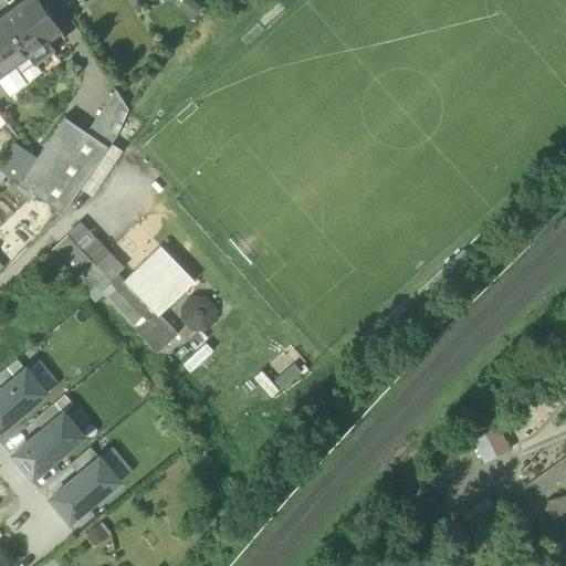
[(38,0),(24,0),(1,18),(34,63),(35,63),(54,49),(48,41),(61,31),(38,0)]
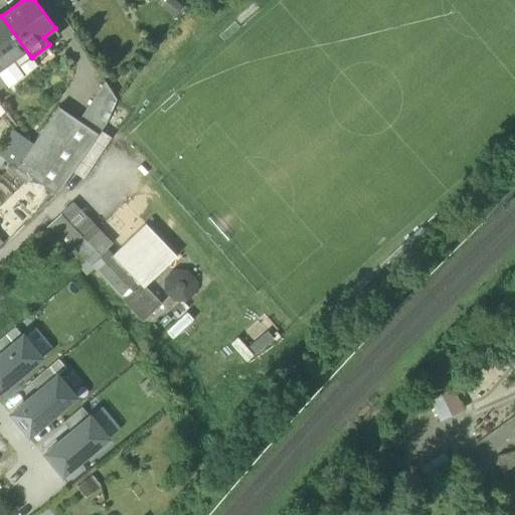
[(185,7),(175,0),(168,0),(162,9),(175,19),(185,7)]
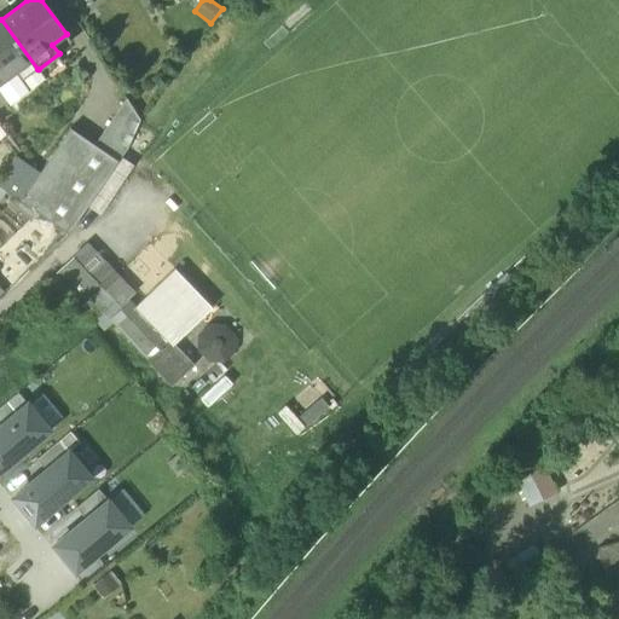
[(0,82),(16,70),(23,80),(38,69),(1,19),(0,19),(0,82)]
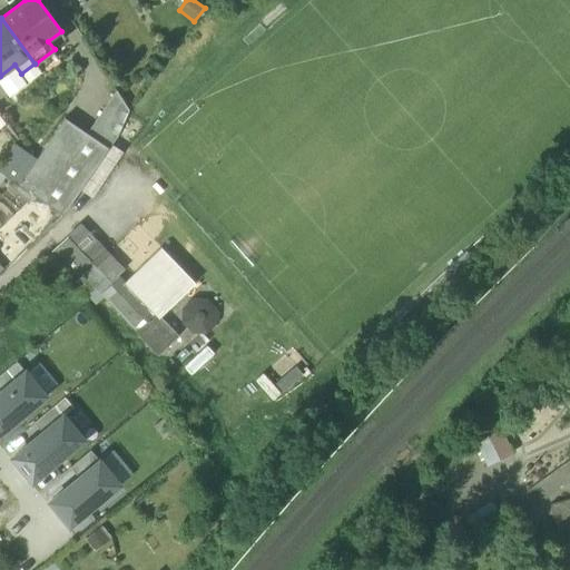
[(21,74),(28,84),(42,74),(36,64),(35,64),(21,74)]
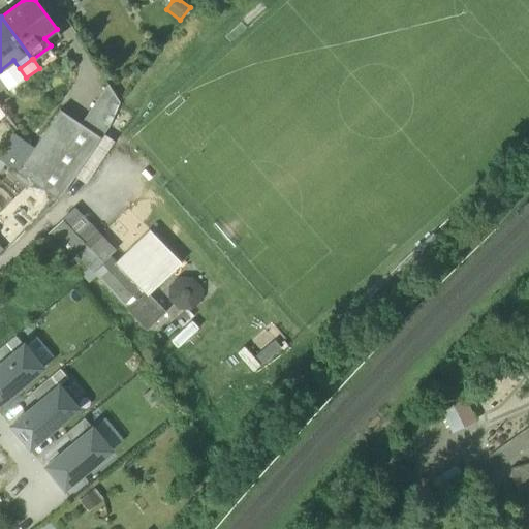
[(26,78),(20,68),(13,60),(0,70),(0,75),(8,87),(7,87),(9,90),(26,78)]
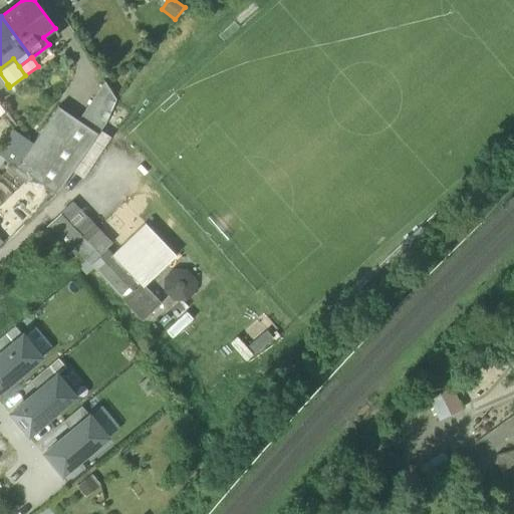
[(78,120),(98,134),(106,123),(116,100),(105,82),(78,120)]
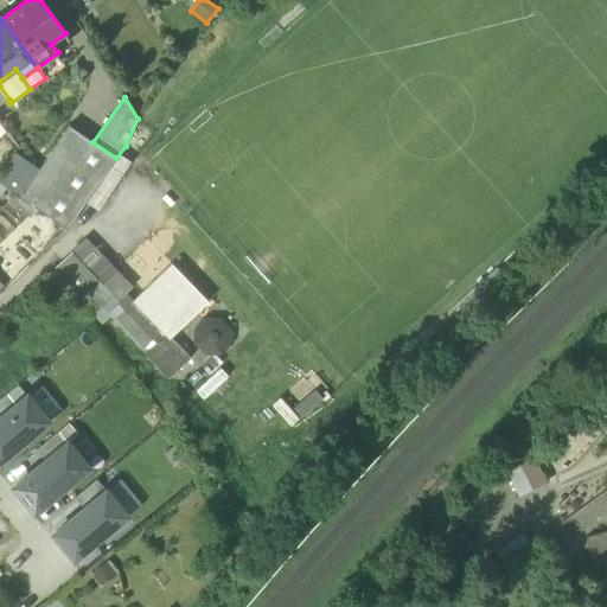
[(36,208),(68,230),(116,158),(93,142),(69,126),(39,170),(20,197),(23,199),(36,208)]
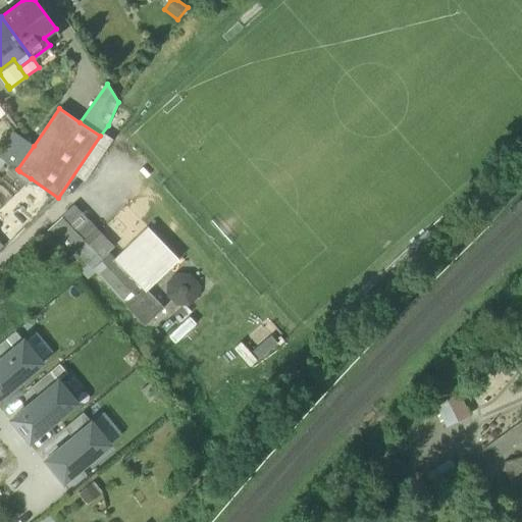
[(0,157),(17,169),(34,146),(13,132),(0,151),(0,157)]
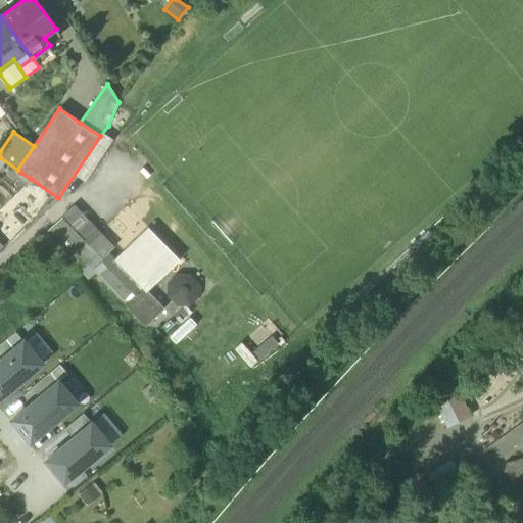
[(103,134),(75,175),(85,182),(113,141),(103,134)]
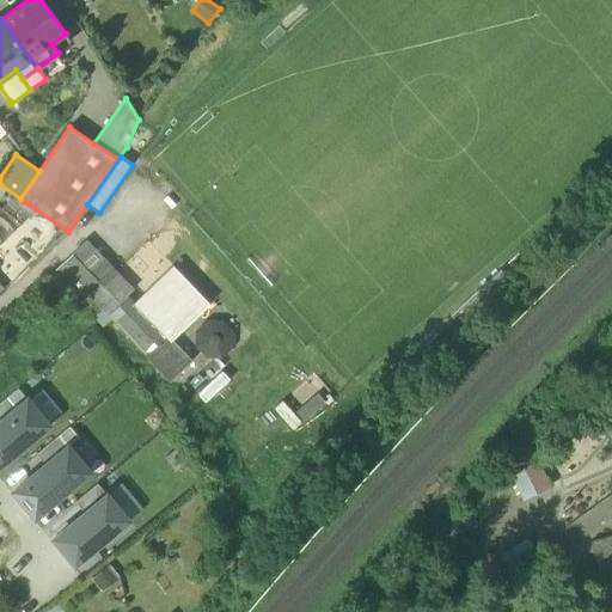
[(23,201),(18,208),(31,216),(36,209),(23,201)]
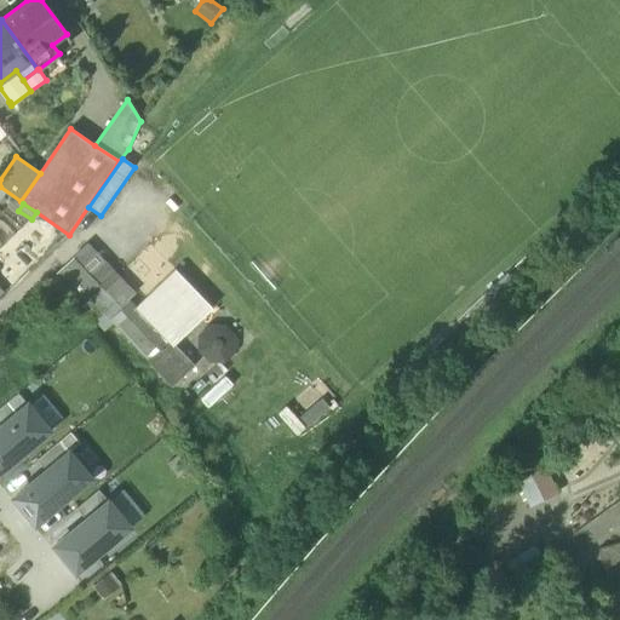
[(89,242),(74,257),(116,302),(124,308),(130,303),(138,293),(89,242)]
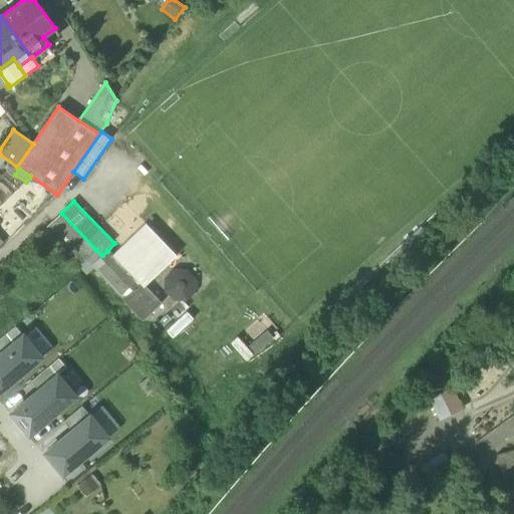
[(82,263),(96,250),(61,213),(47,227),(82,263)]
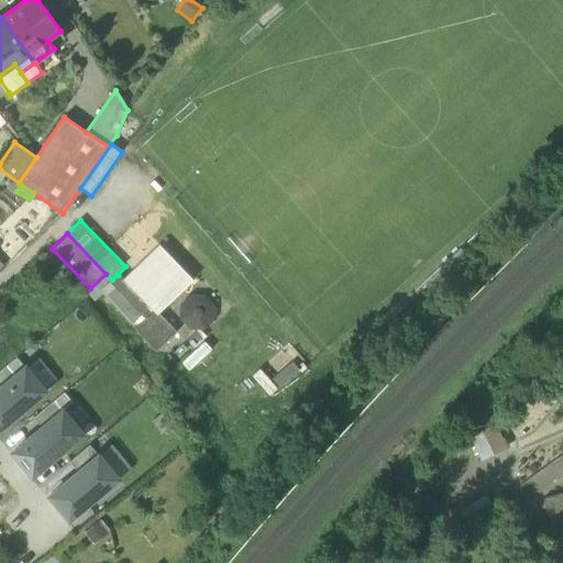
[(159,243),(123,280),(150,308),(157,316),(159,313),(195,279),(159,243)]
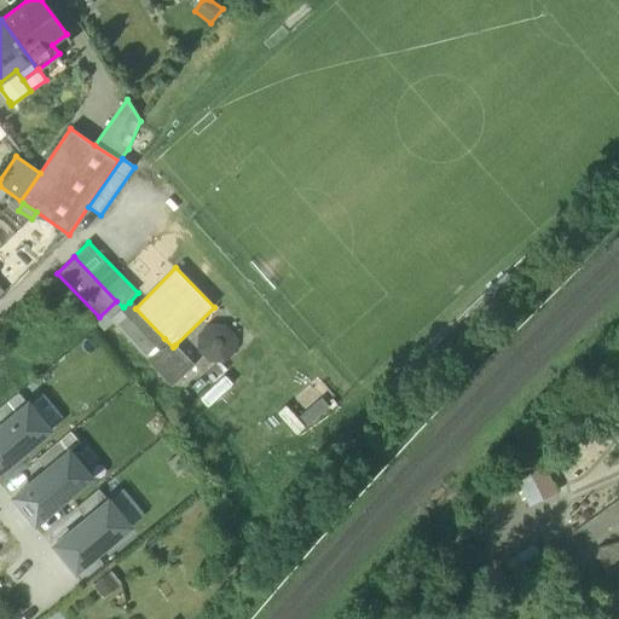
[(113,324),(110,320),(123,307),(116,301),(99,317),(94,322),(105,333),(113,324)]
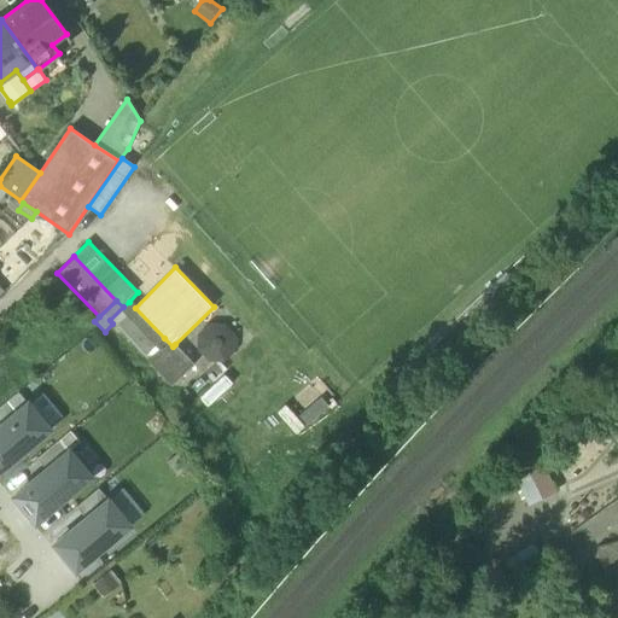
[(145,356),(164,338),(135,308),(129,302),(123,307),(110,320),(112,324),(145,356)]
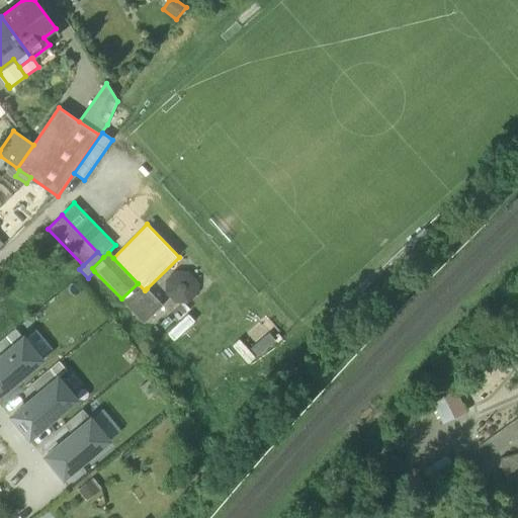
[(189,271),(175,271),(166,280),(166,294),(175,304),(189,304),(198,294),(197,281),(189,271)]
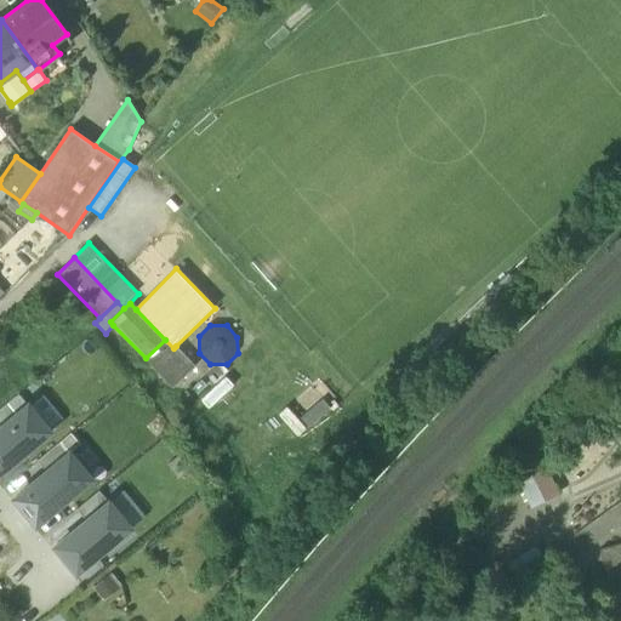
[(197,366),(176,346),(174,348),(165,340),(146,358),(174,388),(197,366)]
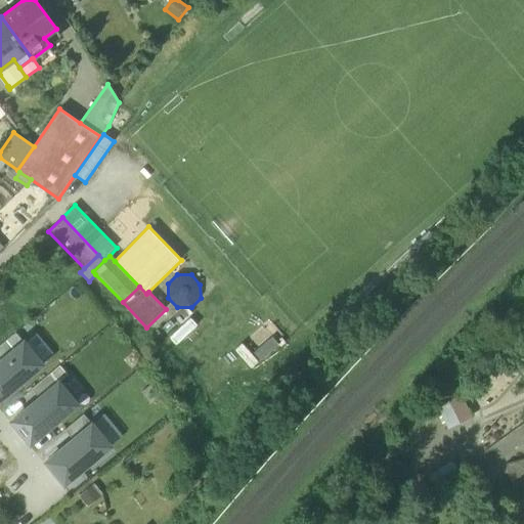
[(199,324),(190,317),(170,338),(177,345),(199,324)]
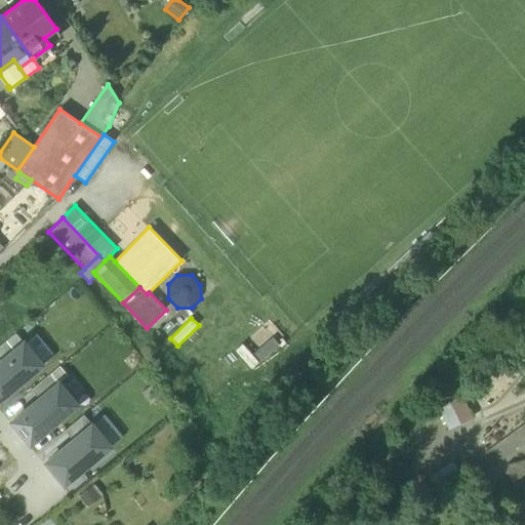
[(0,347),(0,363),(25,344),(16,333),(0,347)]
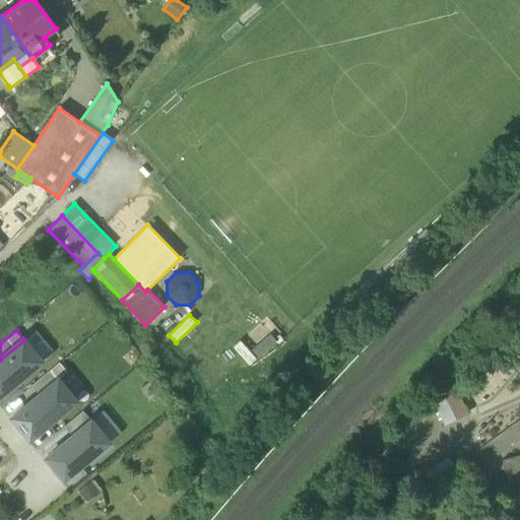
[(270,333),(252,350),(259,358),(277,341),(270,333)]
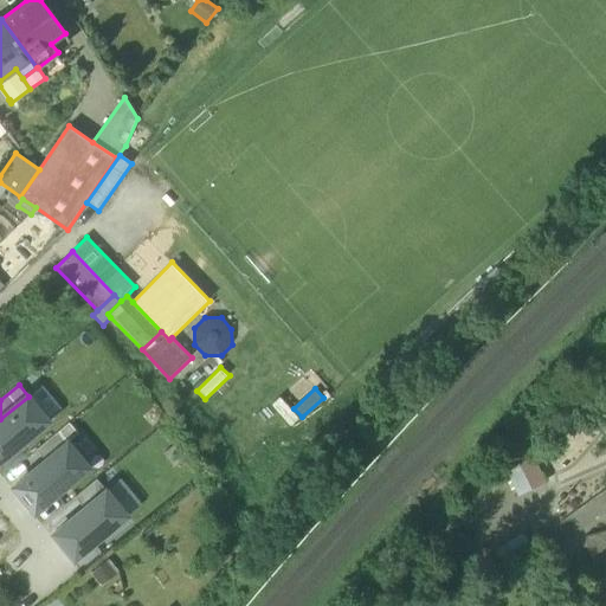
[(0,419),(0,462),(49,421),(28,397),(0,419)]
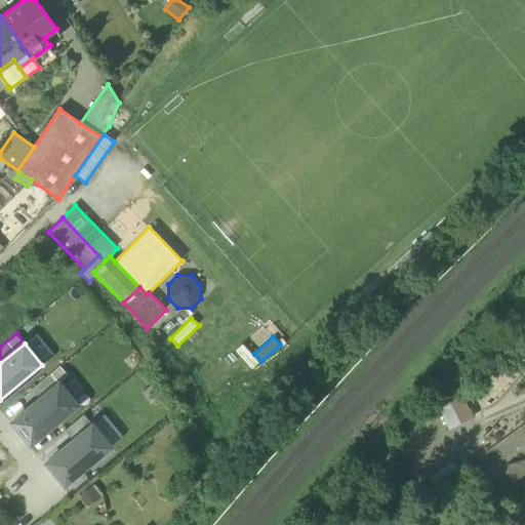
[(259,362),(243,344),(235,351),(251,369),(259,362)]
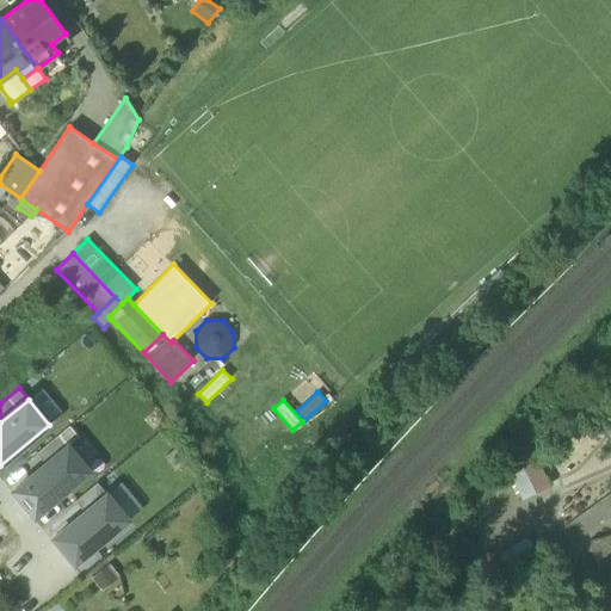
[(37,454),(47,466),(68,446),(79,437),(71,426),(37,454)]
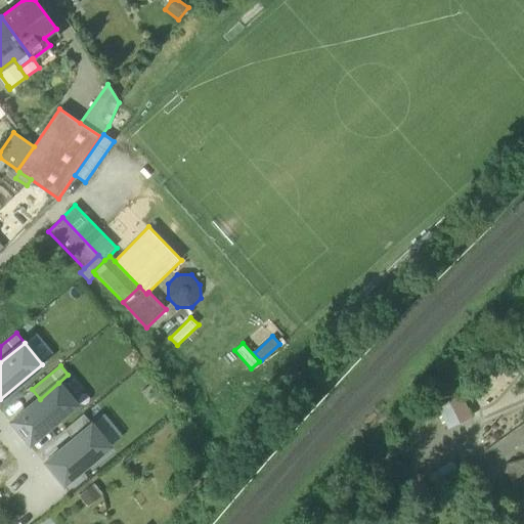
[(40,399),(12,422),(31,443),(77,404),(58,383),(40,399)]
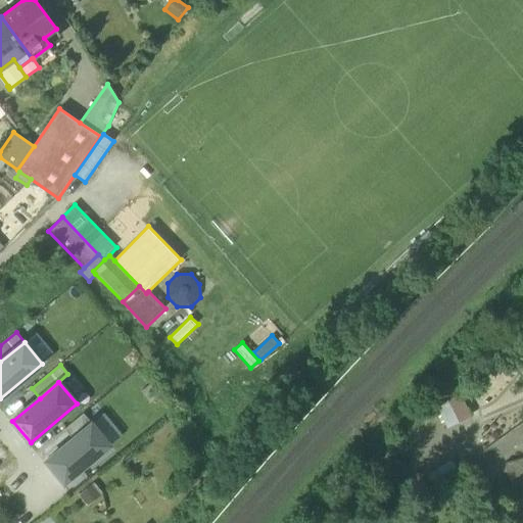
[(161,394),(152,382),(140,391),(150,403),(161,394)]
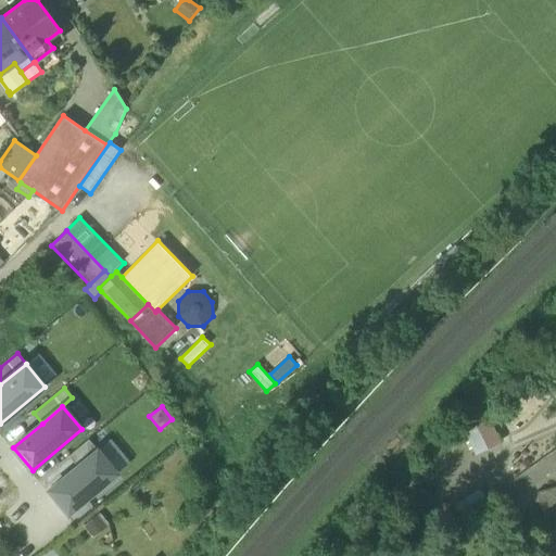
[(465,432),(476,455),(501,442),(491,420),(465,432)]
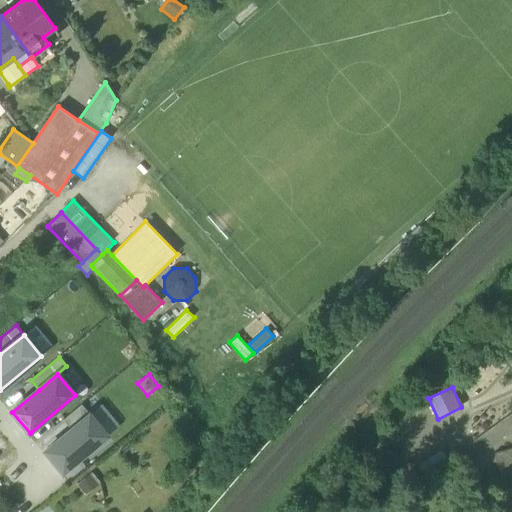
[(90,415),(108,436),(120,426),(102,404),(90,415)]
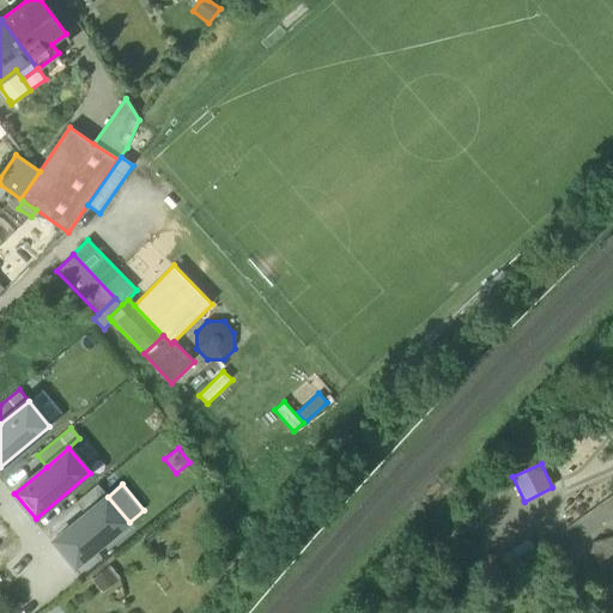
[(77,504),(85,515),(108,497),(98,485),(77,504)]
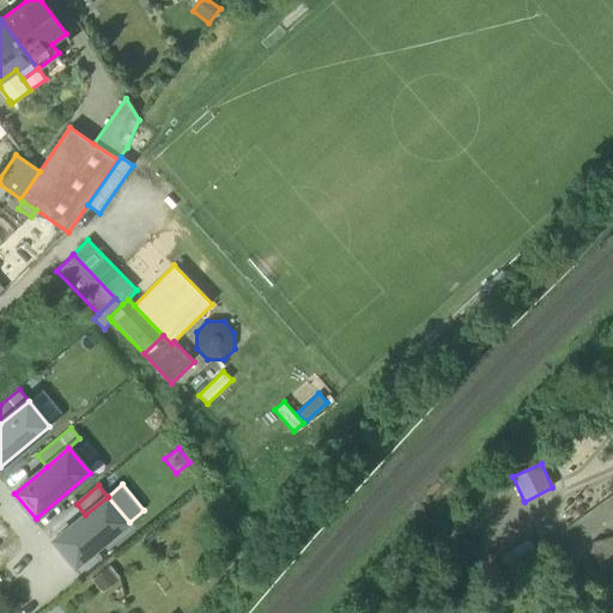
[(85,515),(54,541),(76,566),(129,522),(108,497),(85,515)]
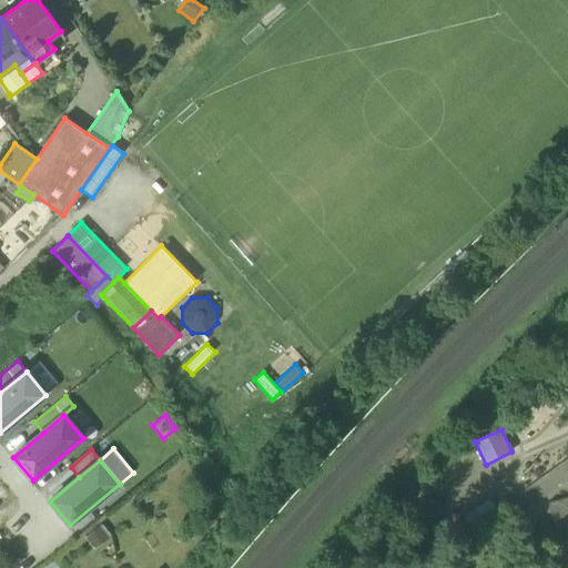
[(567,497),(548,504),(560,541),(567,539),(567,497)]
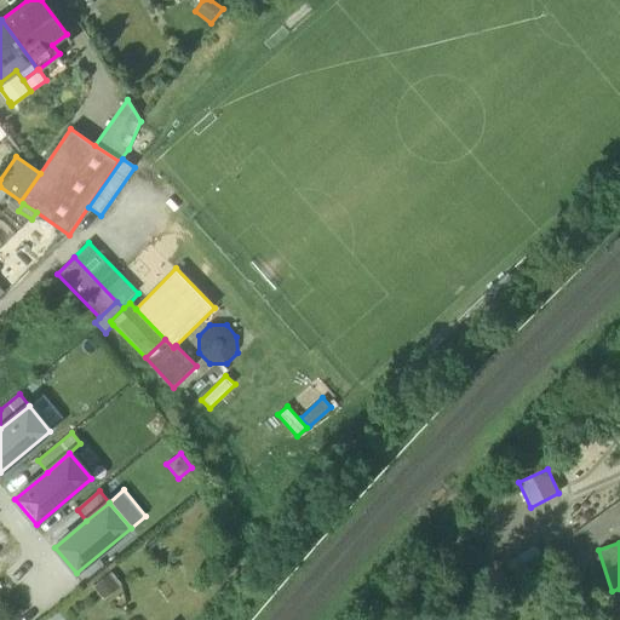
[(113,572),(93,586),(104,601),(124,585),(113,572)]
